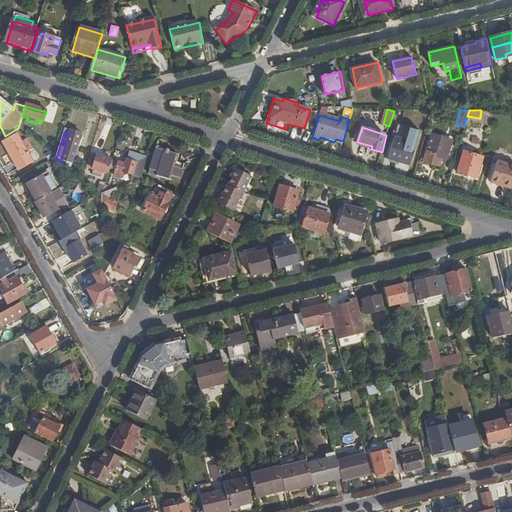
[(69,133),(60,162),(70,170),(78,149),(79,144),(81,137),(69,133)]
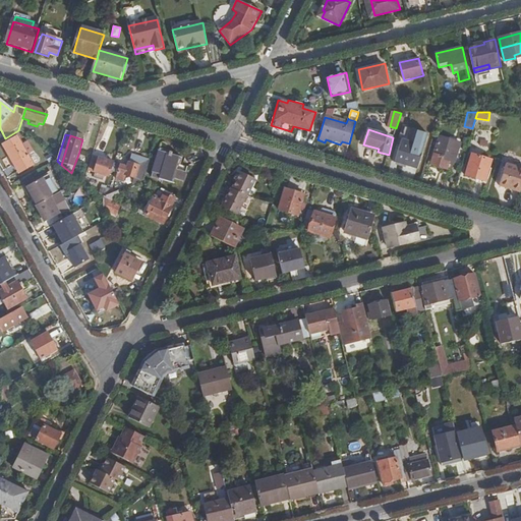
[(450,139),(439,135),(429,164),(447,169),(449,161),(455,162),(460,143),(450,140),(450,139)]
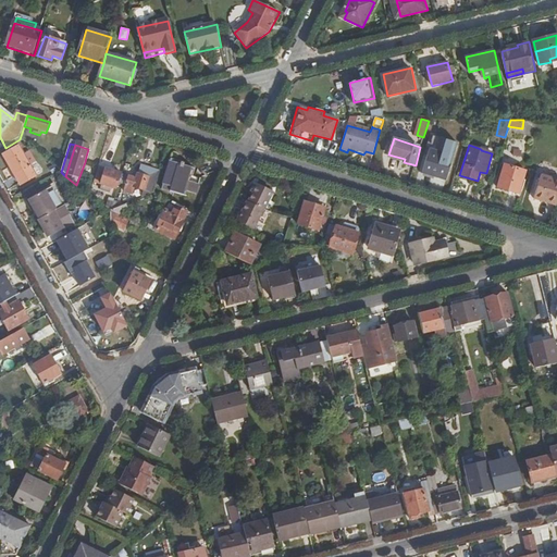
[(24,157),(19,148),(2,158),(21,188),(37,178),(31,166),(24,157)]
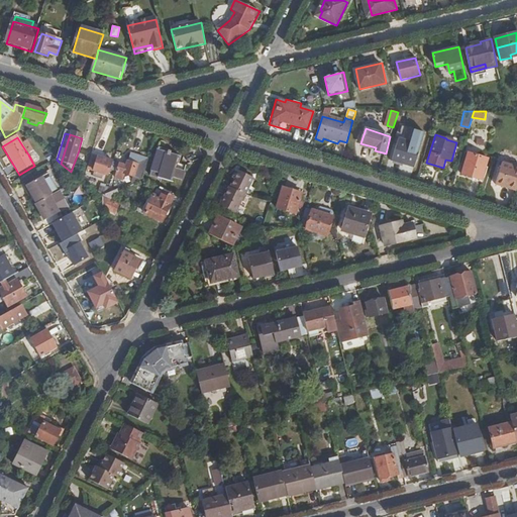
[(414,169),(421,144),(399,137),(392,162),(414,169)]
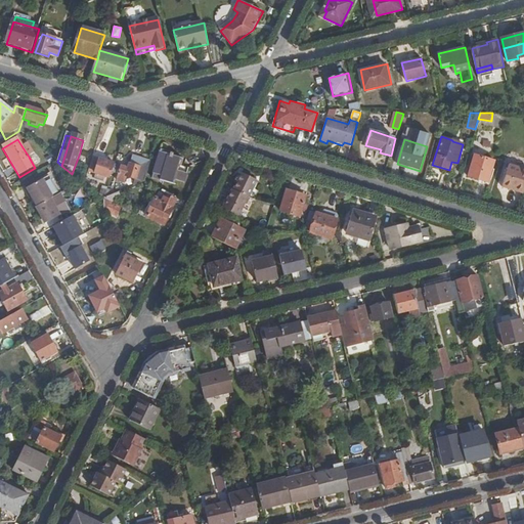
[(52,159),(57,143),(51,141),(47,154),(52,159)]
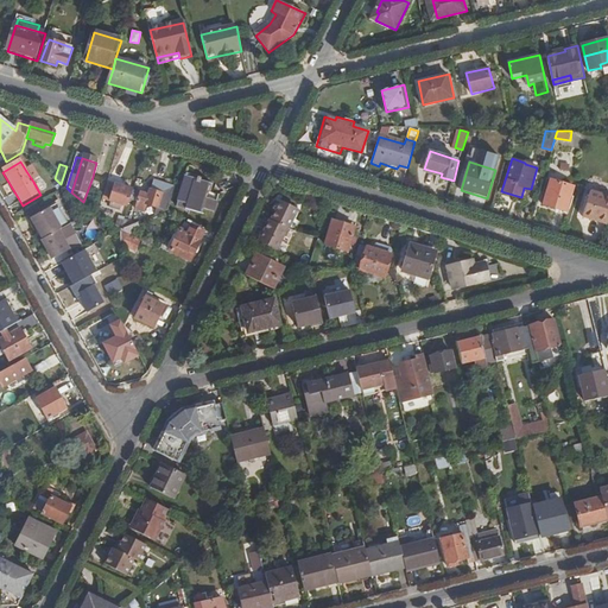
[(37,179),(31,169),(26,171),(33,182),(37,179)]
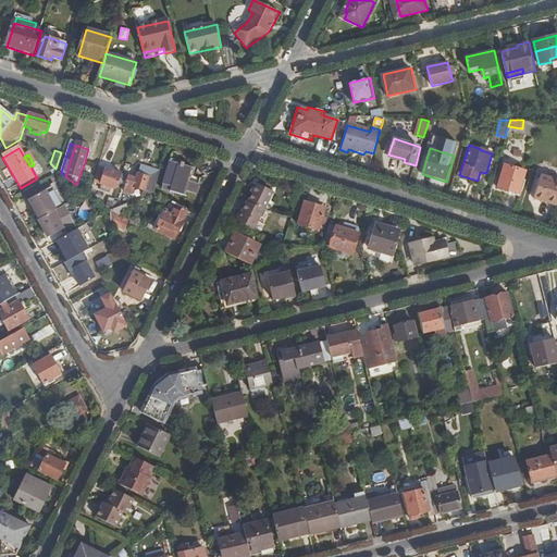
[(187,194),(196,197),(201,180),(192,176),(195,166),(185,164),(185,162),(181,161),(181,163),(171,160),(162,190),(185,198),(187,194)]
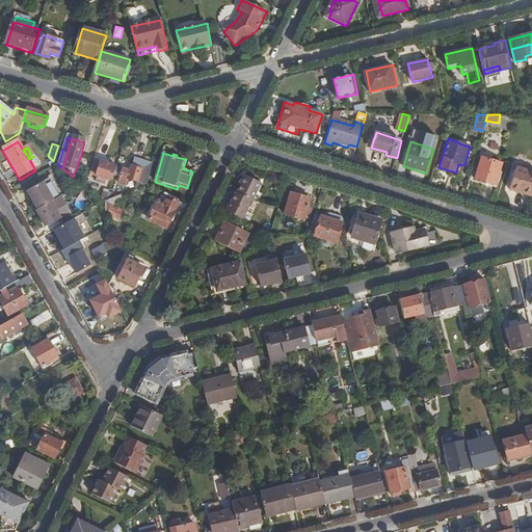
[(135,190),(147,185),(153,163),(135,158),(131,171),(123,169),(120,181),(127,183),(128,180),(137,183),(135,190)]
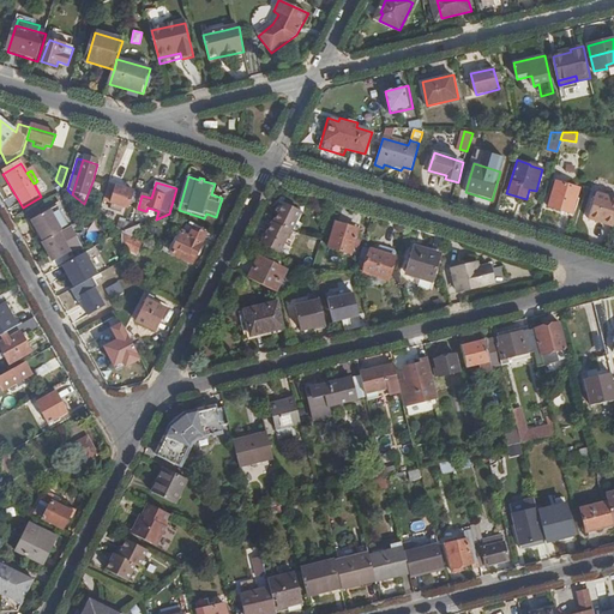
[(548,205),(571,214),(578,188),(555,182),(548,205)]
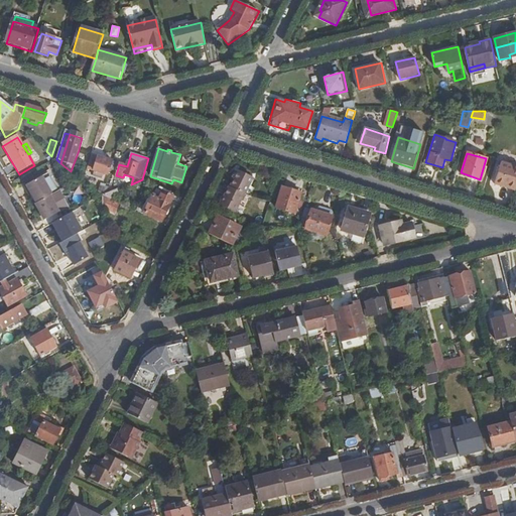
[(86,171),(108,178),(113,163),(90,156),(86,171)]
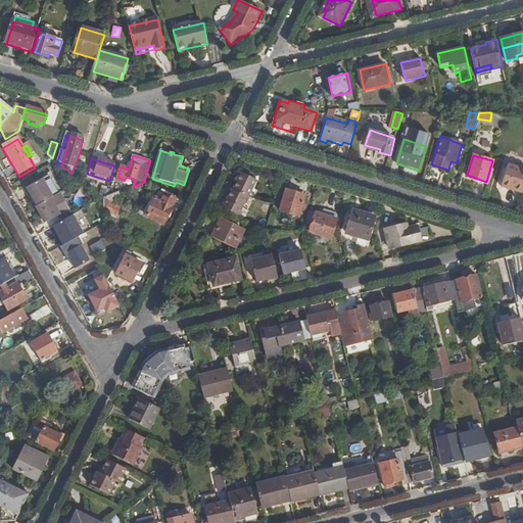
[(522,193),(522,190),(522,170),(508,164),(501,187),(522,193)]
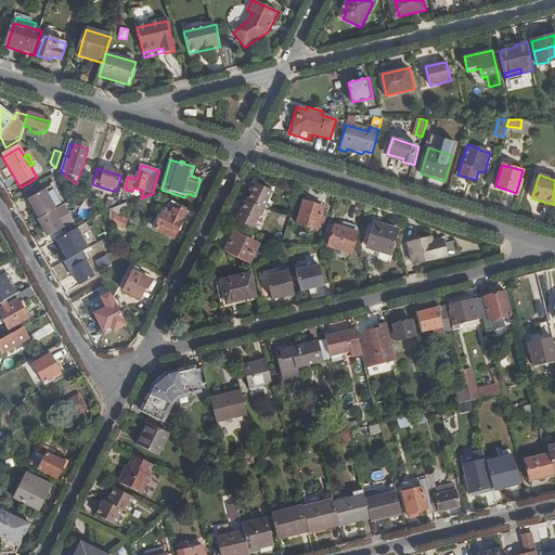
[(53,185),(29,199),(41,219),(39,220),(50,237),(74,223),(63,206),(65,205),(53,185)]
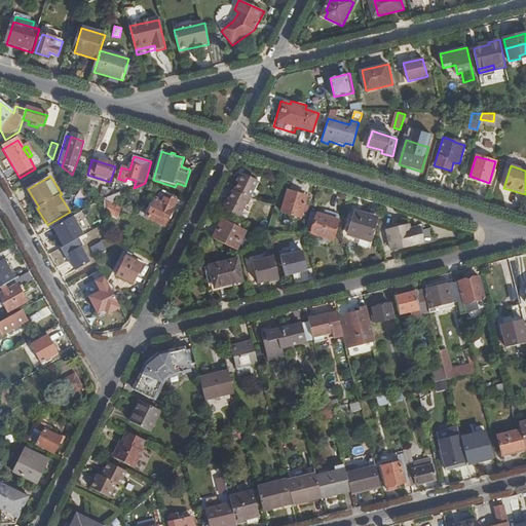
[(242,176),(235,193),(248,199),(250,200),(254,191),(257,183),(242,176)]
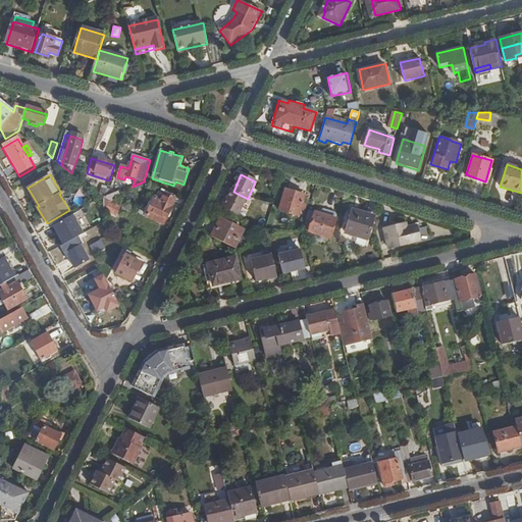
[(104,199),(117,193),(106,190),(106,191),(103,198),(103,199),(104,199)]
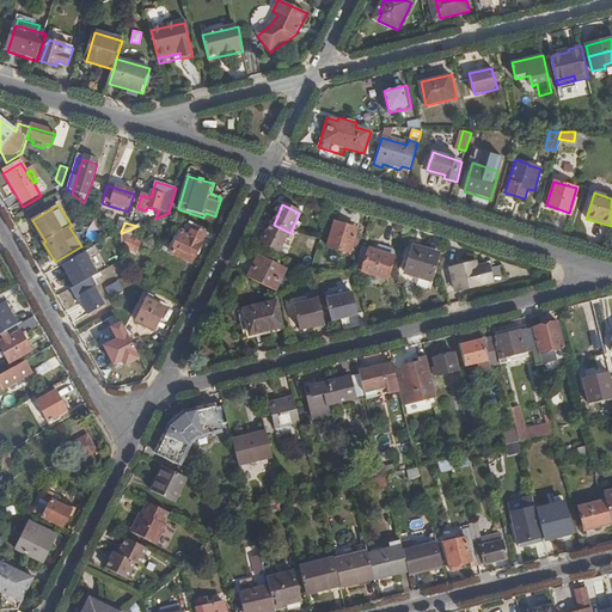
[(291,233),(294,234),(295,236),(301,225),(295,222),(291,233)]
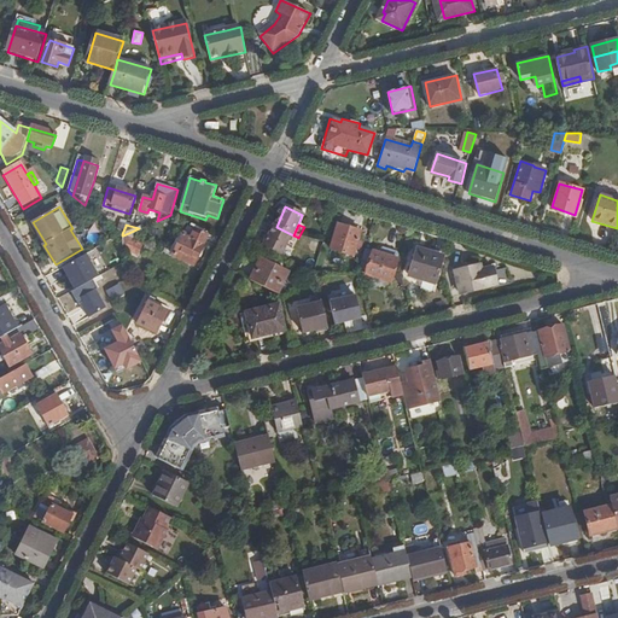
[(353,258),(361,231),(338,225),(330,251),(353,258)]
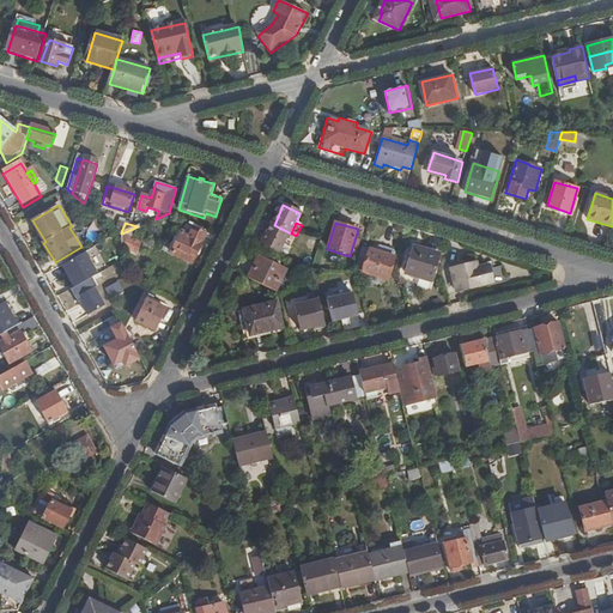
[(206,234),(183,224),(170,253),(193,262),(206,234)]
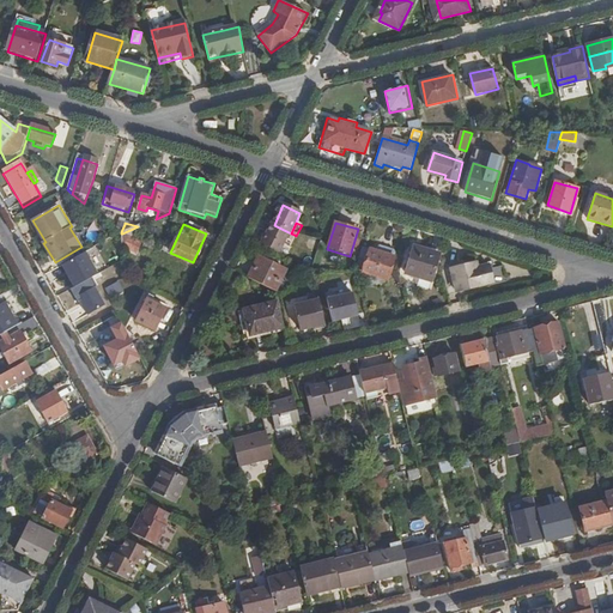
[(262,246),(278,253),(284,242),(289,232),(274,225),(272,224),(262,246)]
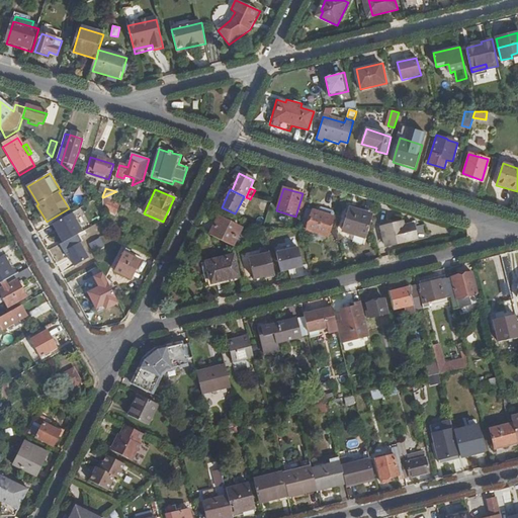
[(244,196),(240,204),(245,206),(249,198),(246,197),(244,196)]
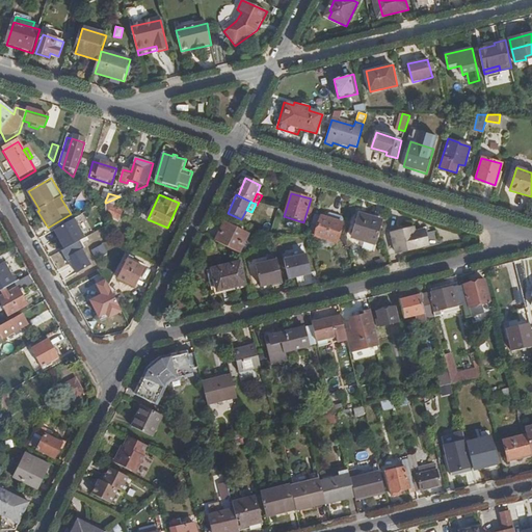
[(124,212),(110,207),(106,214),(120,220),(124,212)]
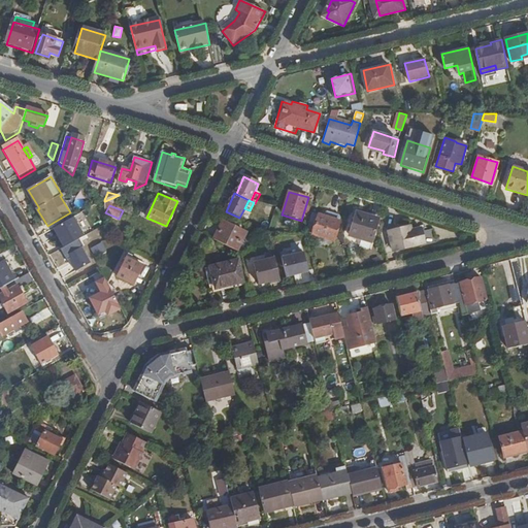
[(328,211),(327,215),(342,220),(343,216),(342,213),(330,210),(328,211)]
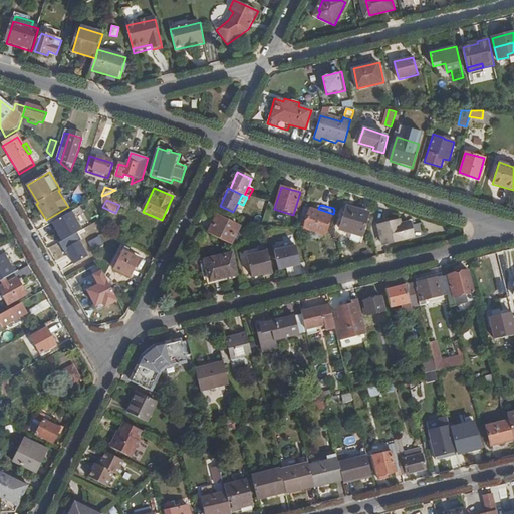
[(369,214),(347,206),(341,230),(362,237),(369,214)]
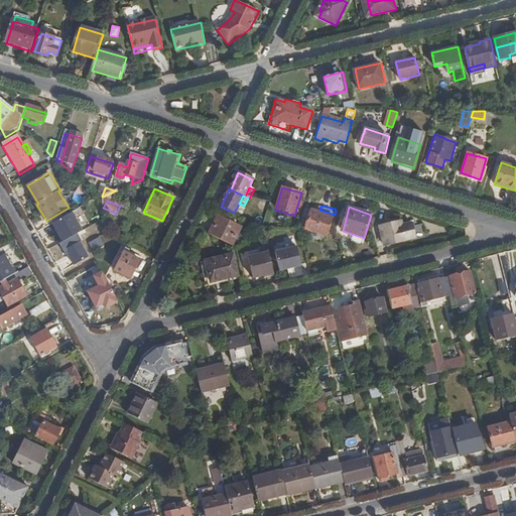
[(305,218),(303,217),(300,226),(306,228),(305,230),(328,237),(335,215),(319,210),(312,208),(311,210),(308,219),(305,218)]
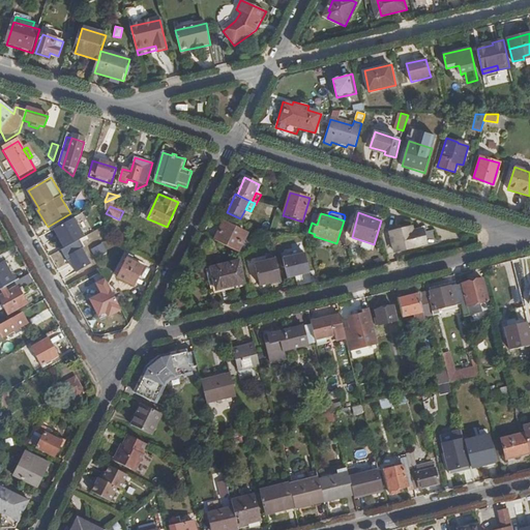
[(96,235),(107,235),(106,214),(95,215),(96,235)]
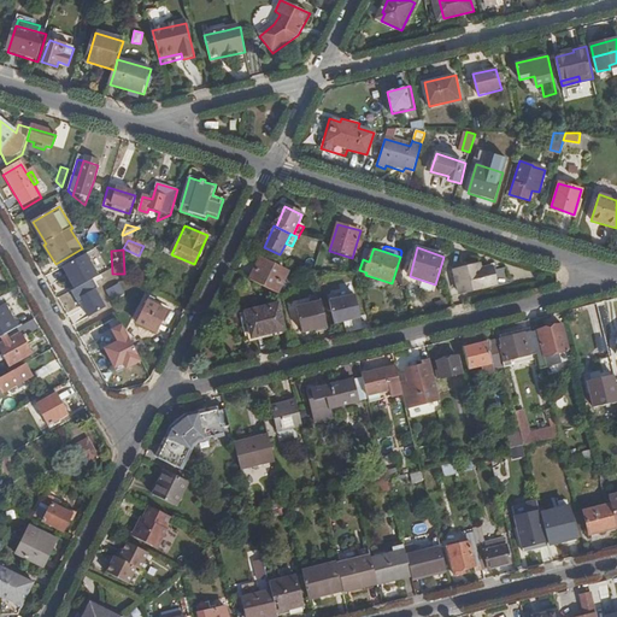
[(84,256),(78,260),(80,263),(56,278),(63,291),(94,272),(84,256)]
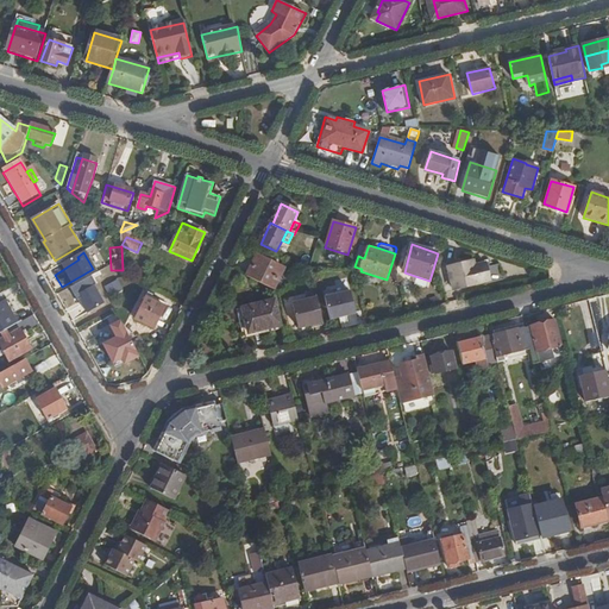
[(246,278),(275,293),(284,270),(257,257),(246,278)]
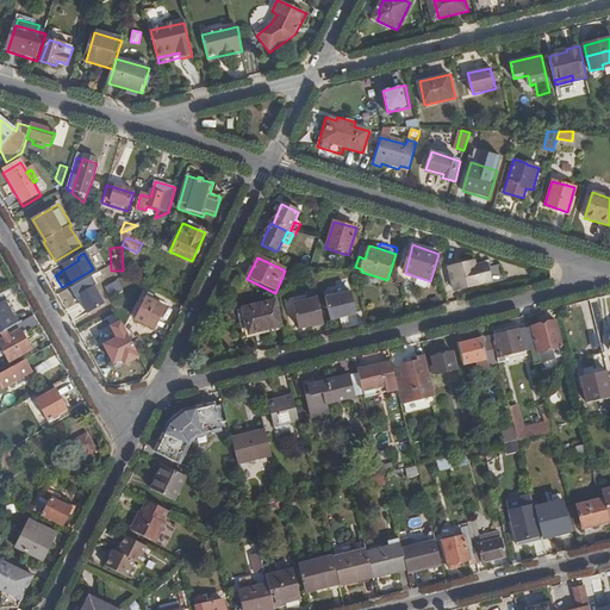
[(487,263),(477,266),(475,261),(448,267),(454,290),(492,280),(487,263)]
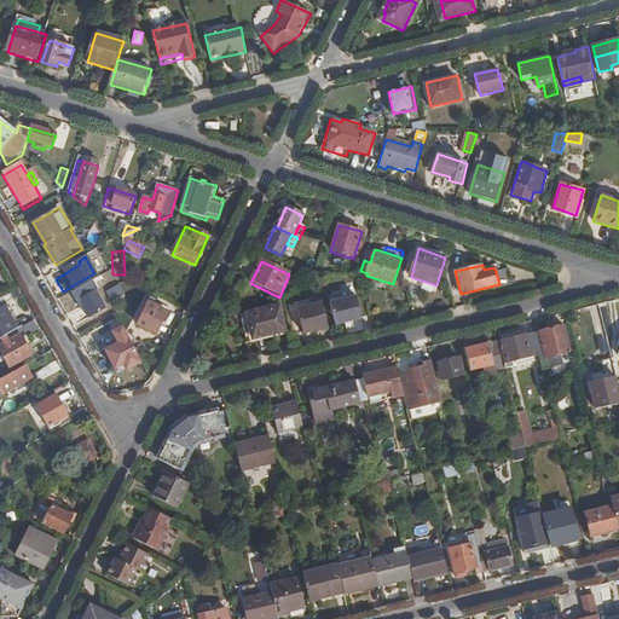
[(111,302),(125,295),(119,283),(105,290),(111,302)]
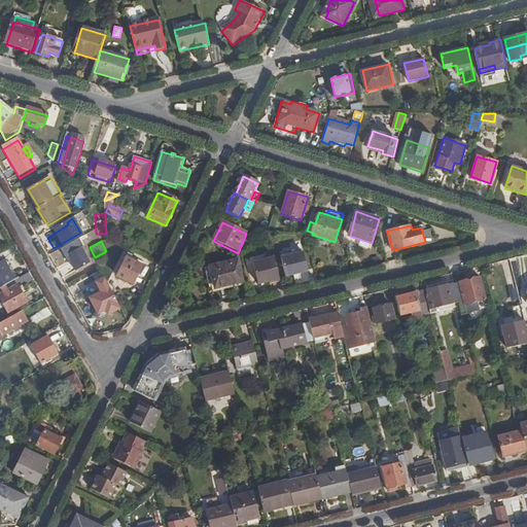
[(293,254),(282,257),(287,276),(309,271),(304,252),(293,254)]
